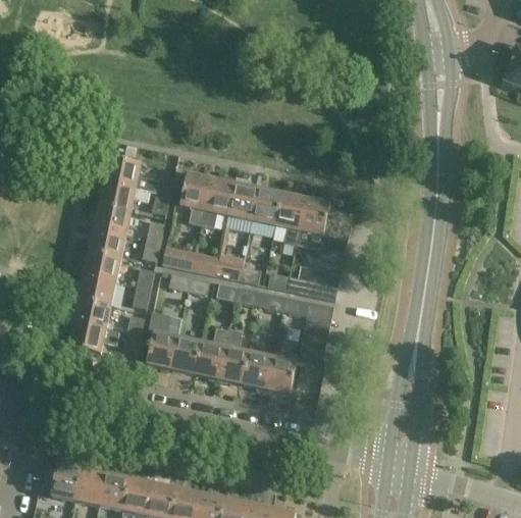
[(520,88),(520,50),(516,48),(504,82),(520,88)]
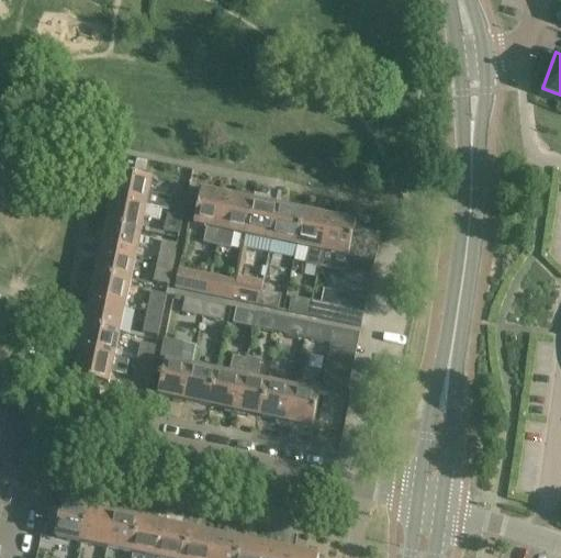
[(160,204),(160,205),(167,208),(168,205),(183,209),(187,191),(171,188),(170,193),(148,189),(152,175),(116,167),(111,193),(160,204)]
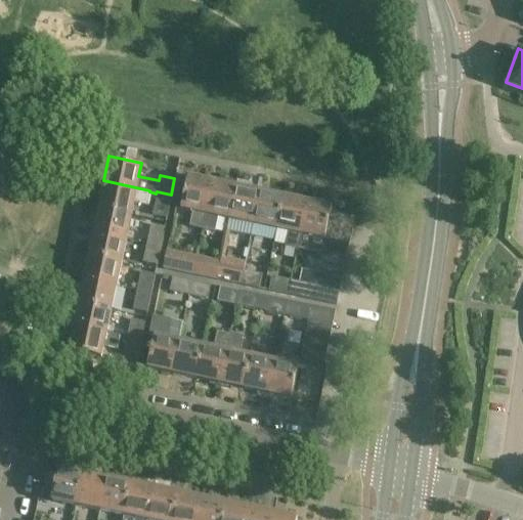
[(189,223),(202,226),(212,178),(187,173),(181,205),(192,208),(189,223)]
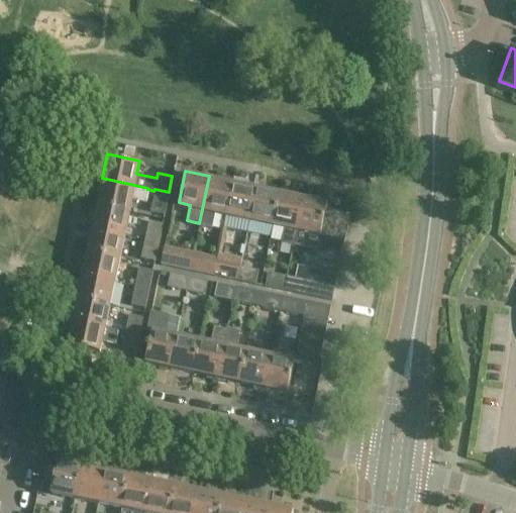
[(233,181),(226,212),(249,217),(256,186),(246,184),(248,178),(234,175),(233,181)]
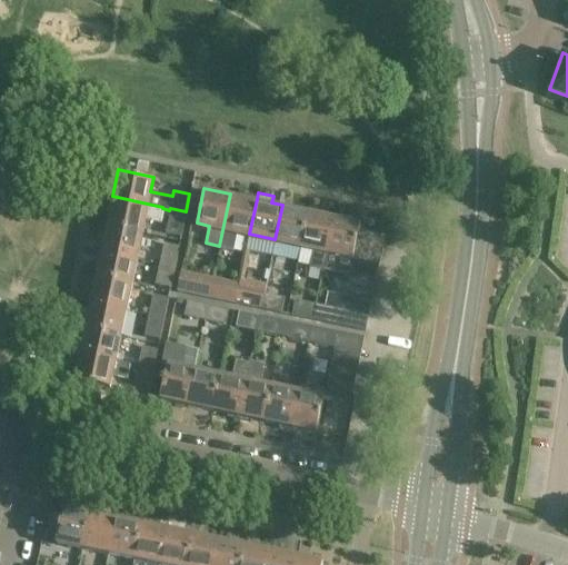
[(256,199),(230,194),(219,246),(232,249),(237,231),(249,234),(256,199)]
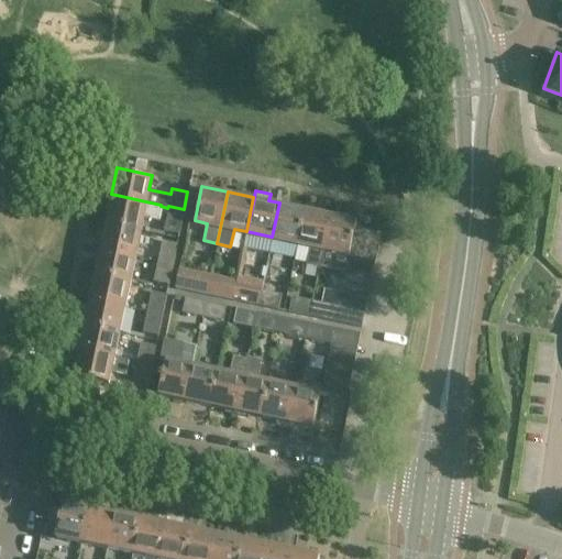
[(111,194),(106,219),(141,227),(144,214),(158,217),(161,206),(161,205),(111,194)]
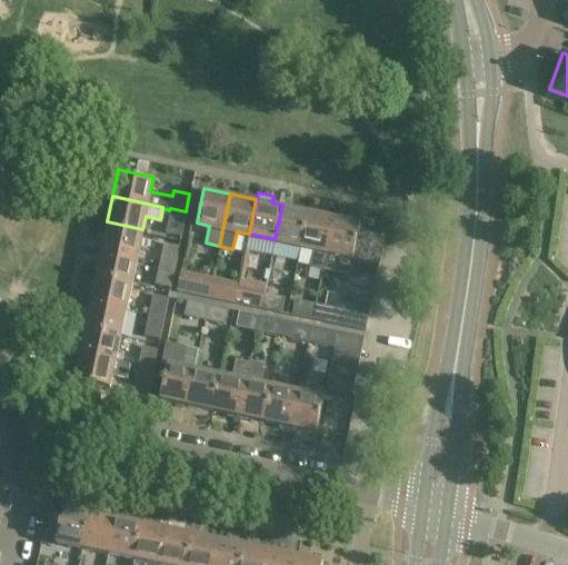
[(282,205),(275,239),(300,245),(308,209),(282,205)]
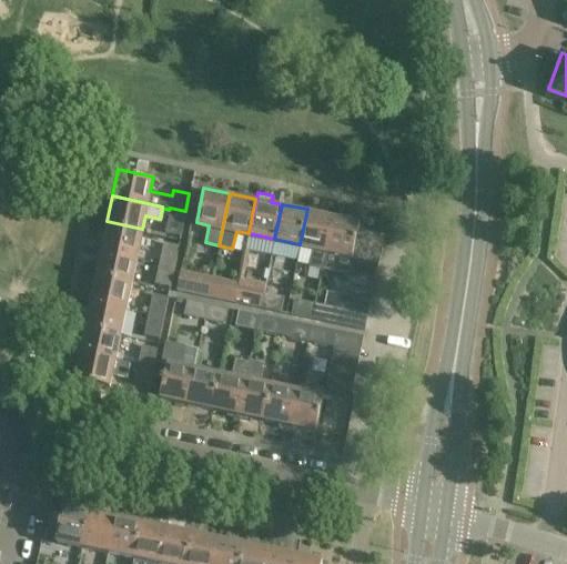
[(170,209),(164,231),(180,234),(185,212),(170,209)]
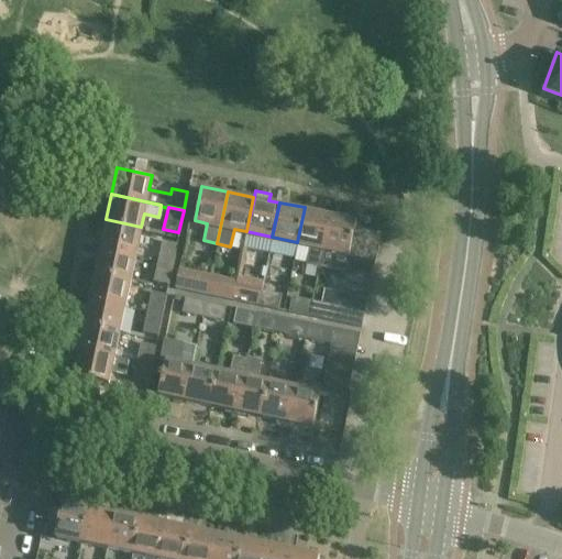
[(330,212),(305,207),(297,242),(309,244),(305,262),(319,265),(322,248),(330,212)]
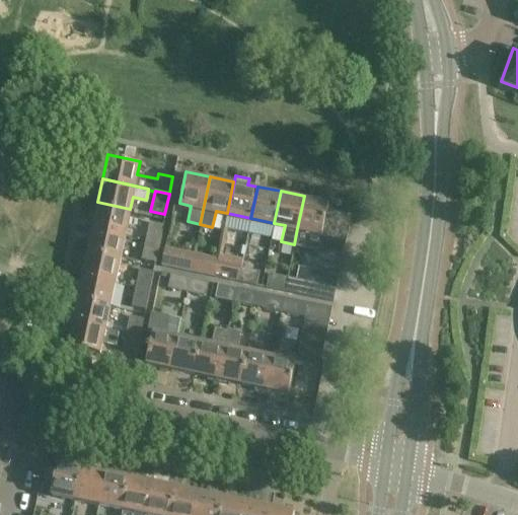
[(297,228),(321,233),(324,221),(327,208),(328,201),(304,196),(297,228)]
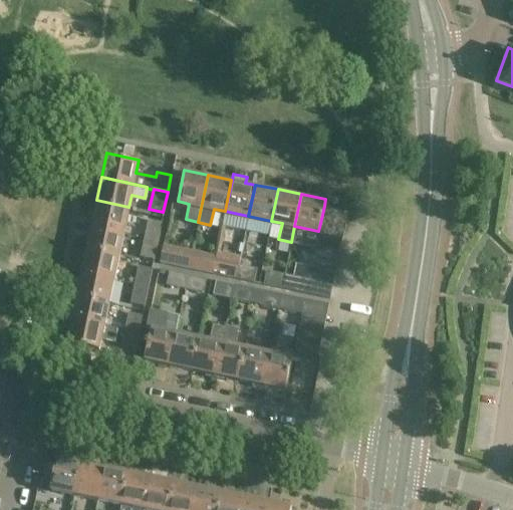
[(91,224),(123,230),(129,207),(96,200),(91,224)]
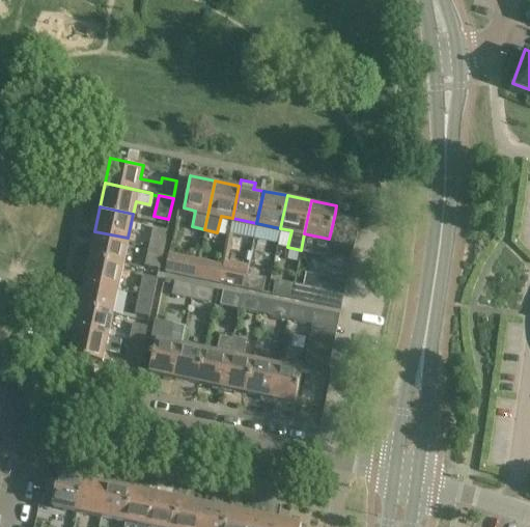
[(335,213),(332,226),(356,231),(358,218),(335,213)]
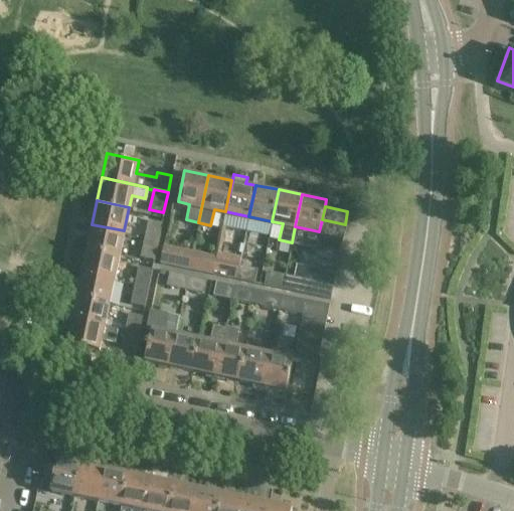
[(147,219),(144,235),(158,238),(161,222),(147,219)]
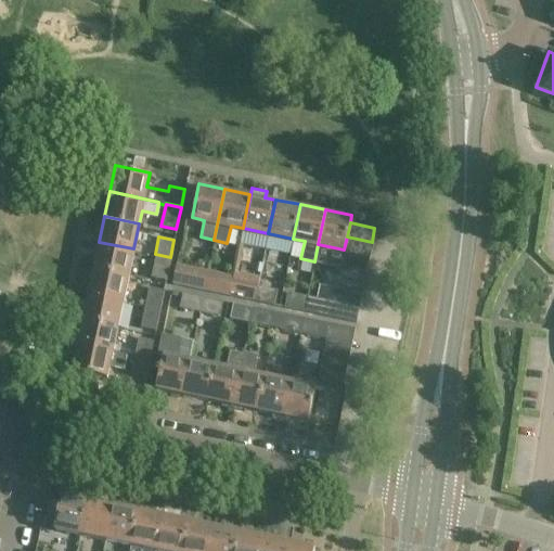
[(369,256),(372,242),(347,236),(344,250),(344,251),(369,256)]
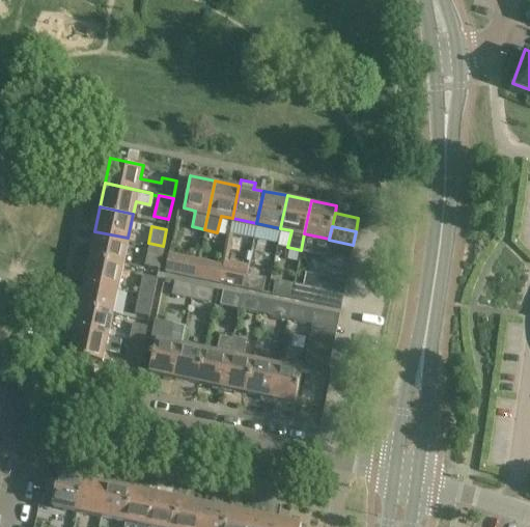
[(122,262),(128,238),(94,231),(89,255),(122,262)]
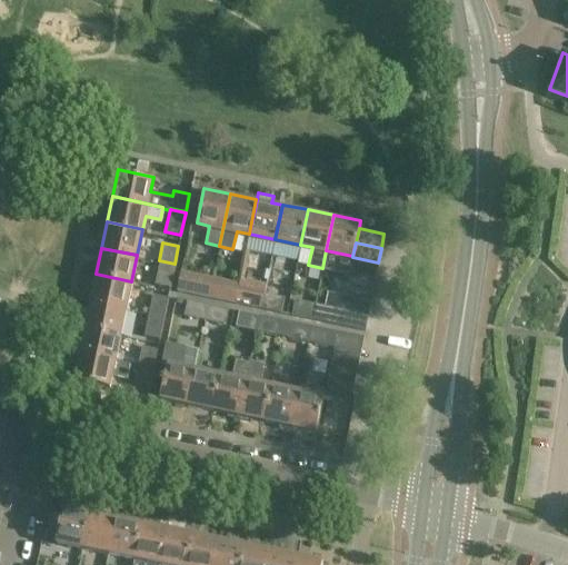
[(378,263),(352,257),(349,271),(375,277),(378,263)]
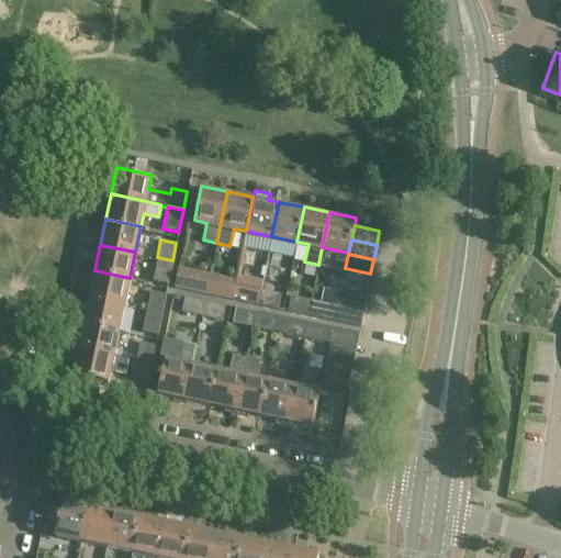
[(167,282),(172,260),(157,257),(152,279),(167,282)]
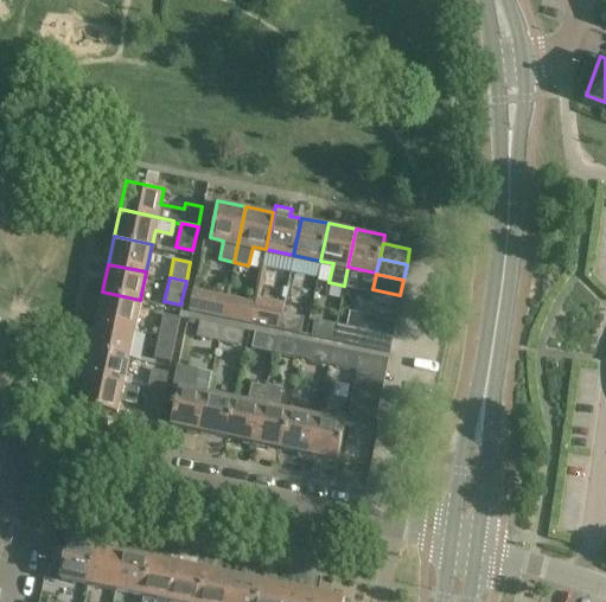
[(222,316),(228,293),(193,285),(187,309),(199,312),(222,316)]
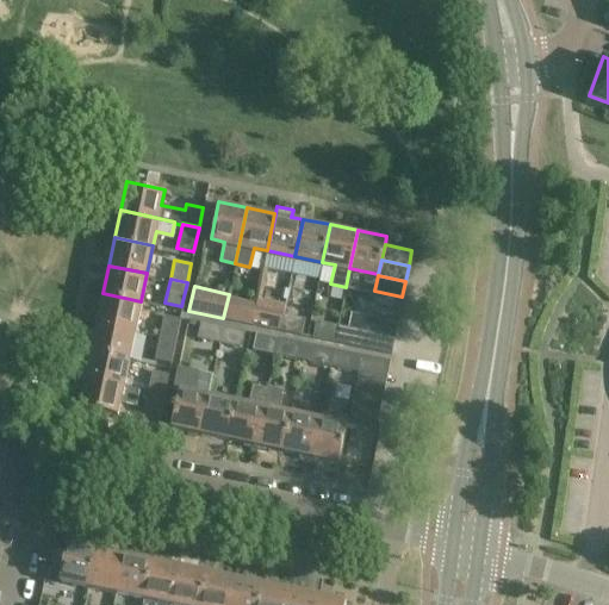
[(135,329),(141,301),(103,293),(98,320),(135,329)]
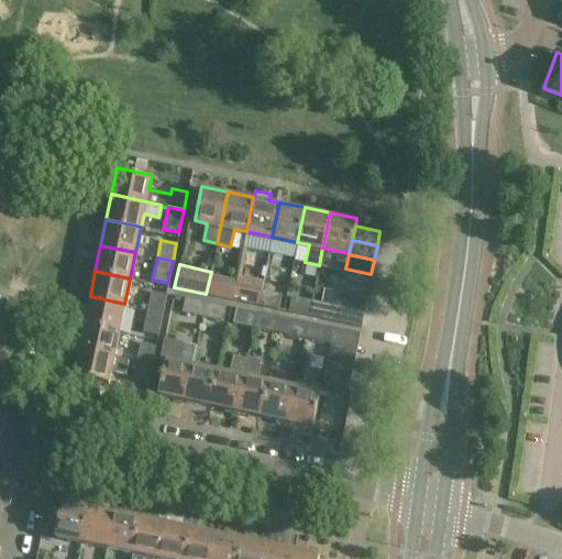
[(211,272),(206,294),(227,298),(227,297),(232,298),(237,277),(211,272)]
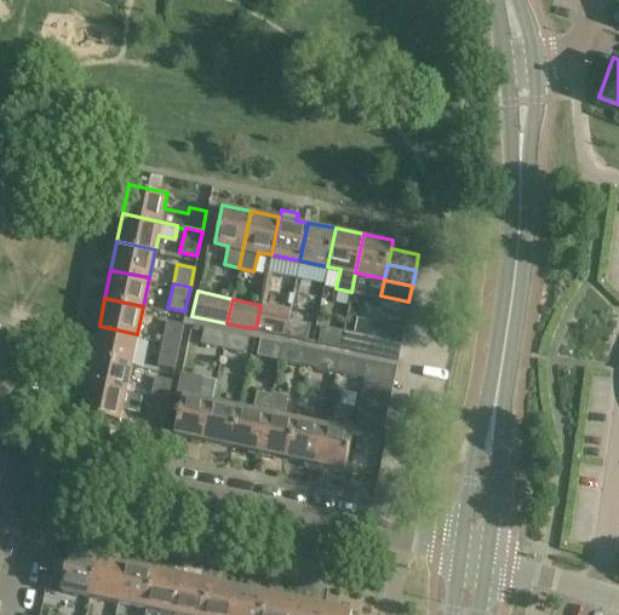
[(259,311),(256,329),(284,335),(287,317),(259,311)]
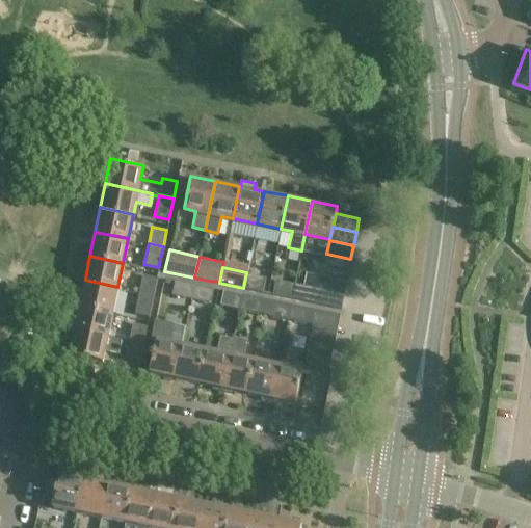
[(246,272),(243,288),(262,292),(265,276),(246,272)]
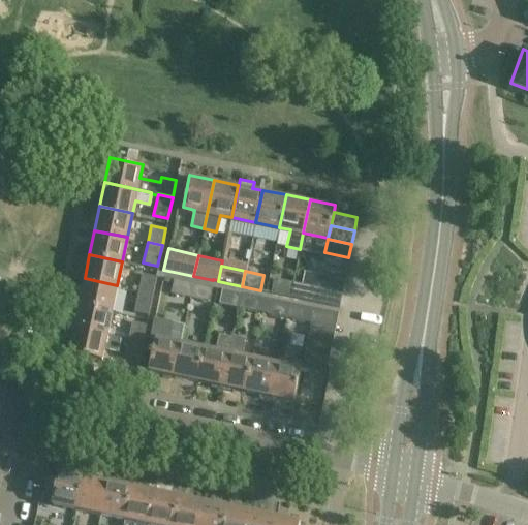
[(320,272),(317,286),(342,291),(345,277),(320,272)]
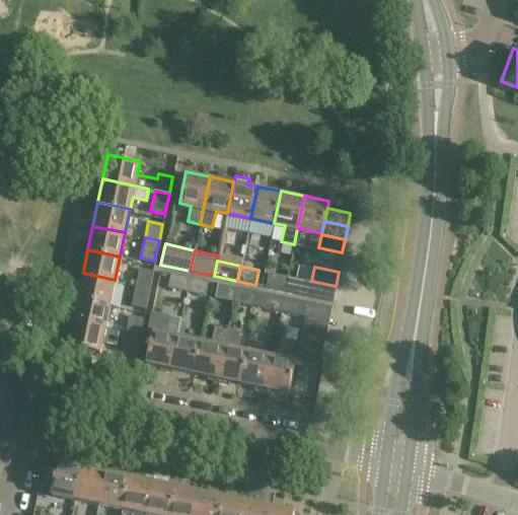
[(135,285),(149,288),(153,271),(138,268),(135,285)]
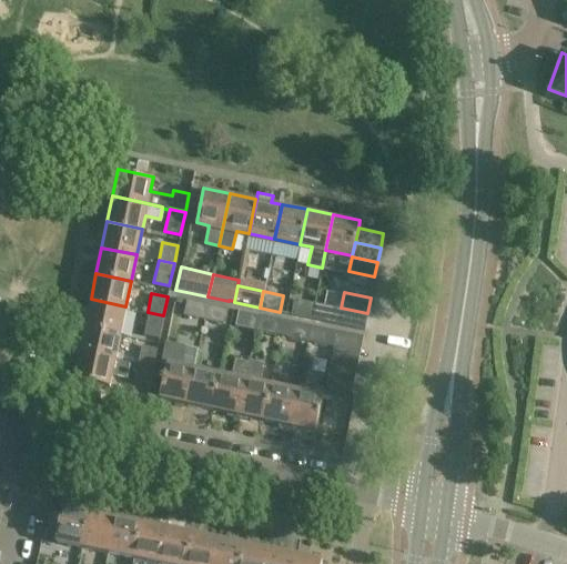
[(312,318),(315,302),(294,298),(291,313),(312,318)]
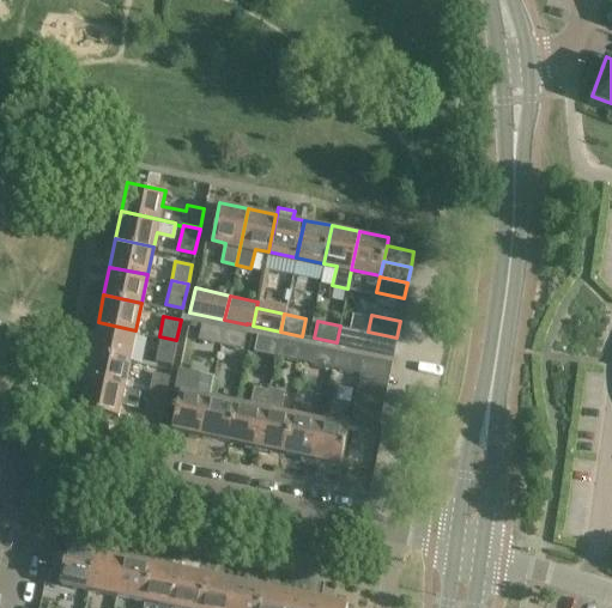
[(129,358),(135,330),(98,322),(92,350),(129,358)]
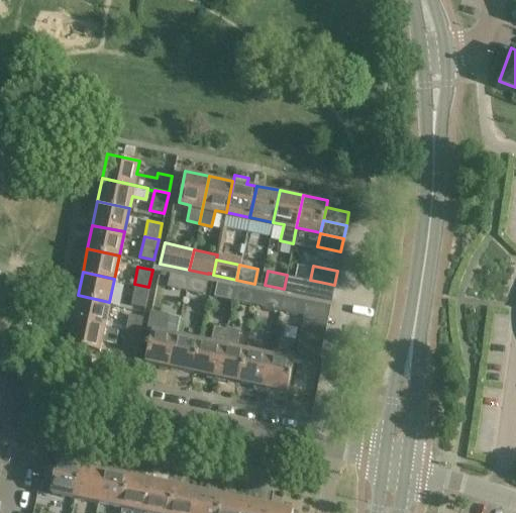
[(185,290),(188,276),(169,272),(167,286),(185,290)]
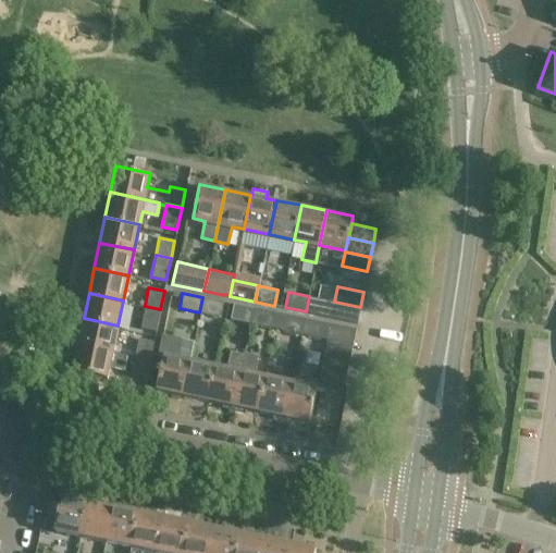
[(334,302),(309,296),(306,311),(331,317),(334,302)]
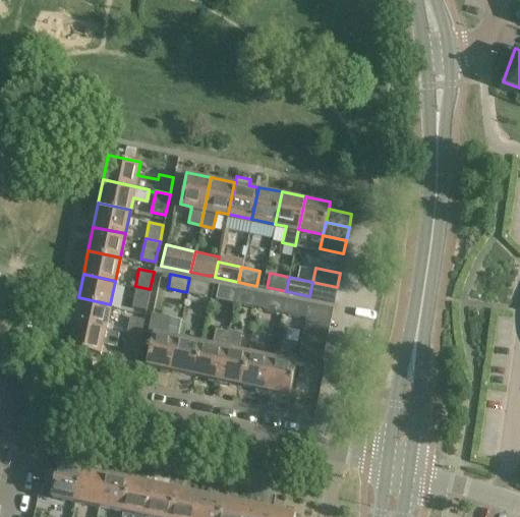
[(209,282),(189,278),(186,292),(206,296),(209,282)]
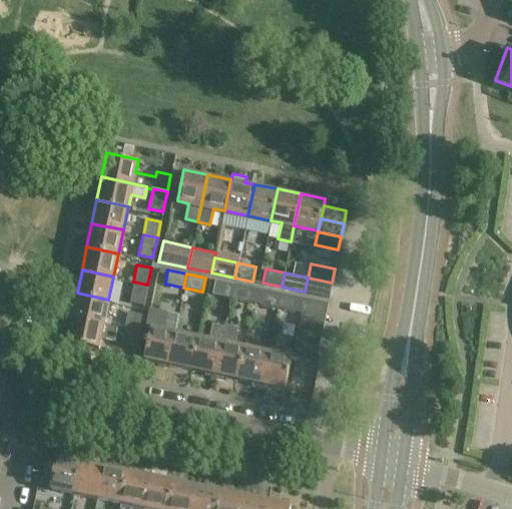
[(332,283),(308,278),(305,292),(329,297),(332,283)]
